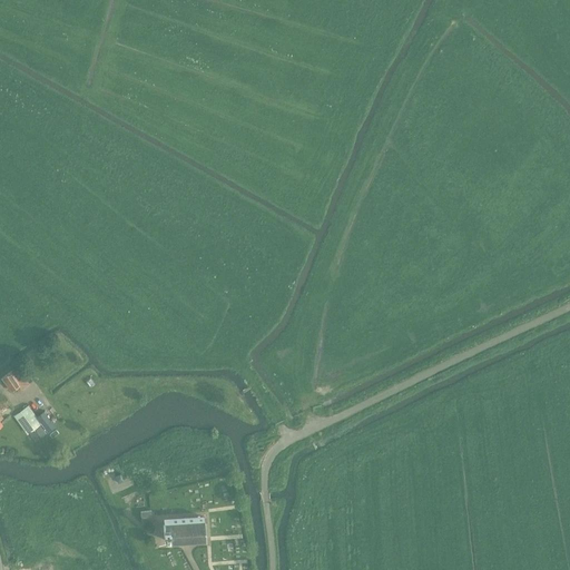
[(11,391),(20,384),(27,380),(18,366),(11,371),(2,379),(11,391)]
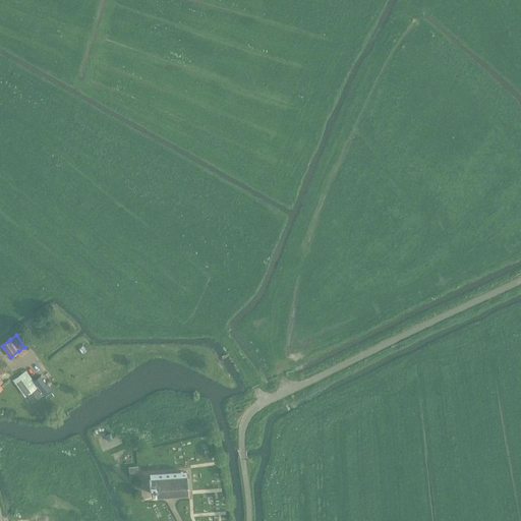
[(24,370),(14,379),(26,396),(37,388),(24,370)]
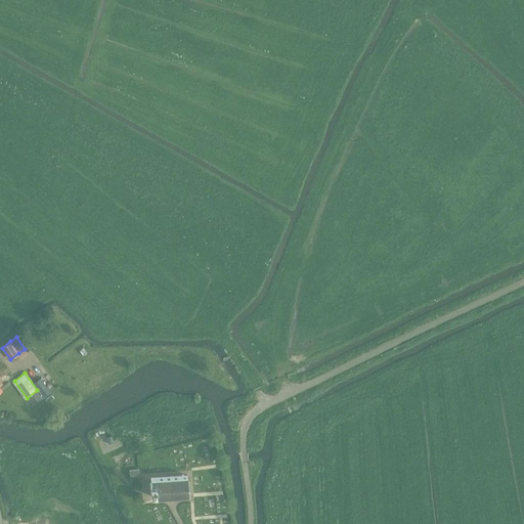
[(40,378),(34,383),(44,396),(50,392),(40,378)]
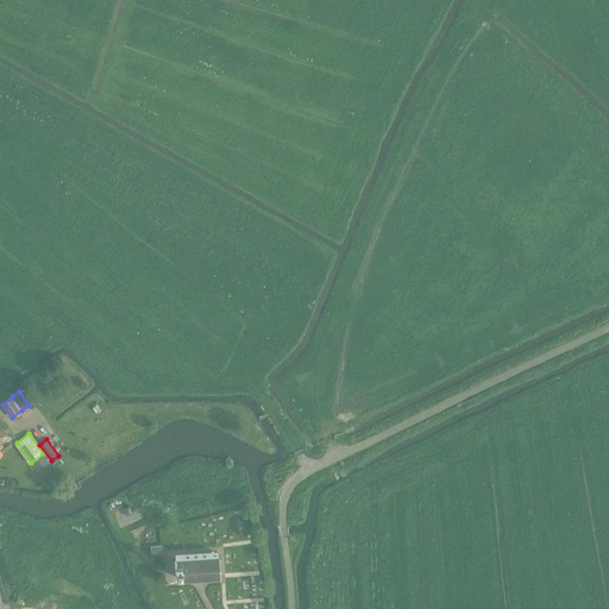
[(43,457),(35,463),(39,469),(48,463),(43,457)]
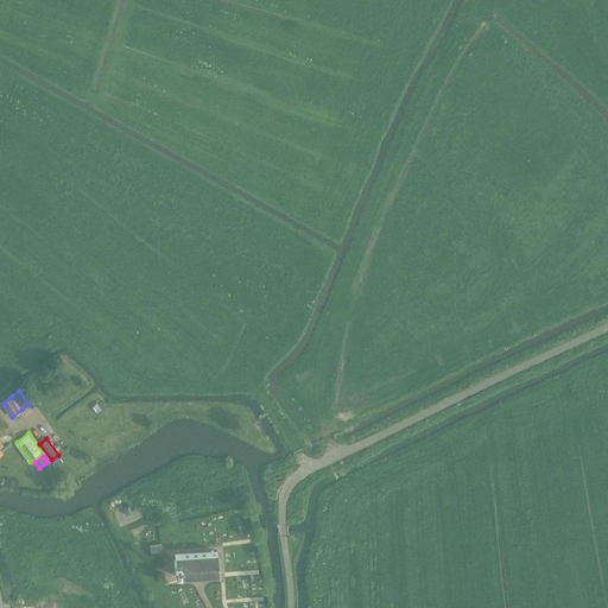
[(151,546),(151,556),(163,555),(162,545),(151,546)]
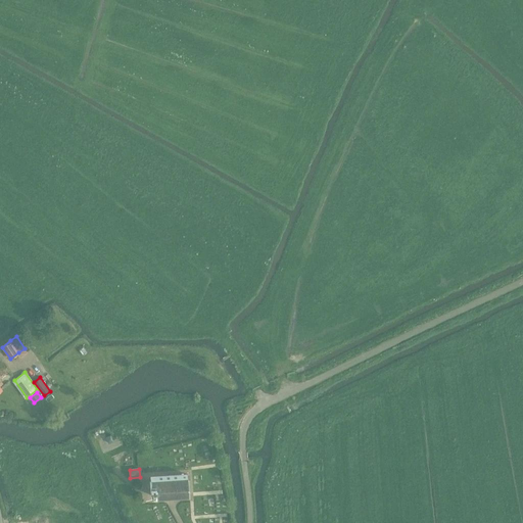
[(152,496),(189,494),(188,475),(151,478),(151,482),(149,482),(150,492),(151,492),(152,496)]
